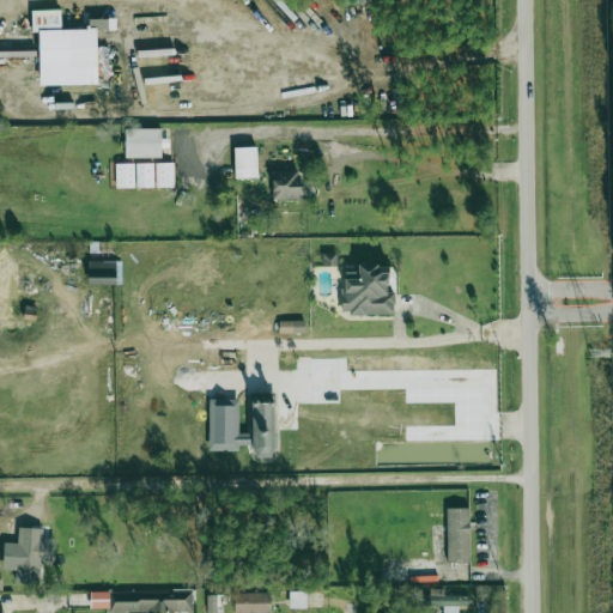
[(97,84),(96,19),(89,19),(89,29),(61,30),(61,10),(31,10),(31,31),(38,31),(40,85),(97,84)]
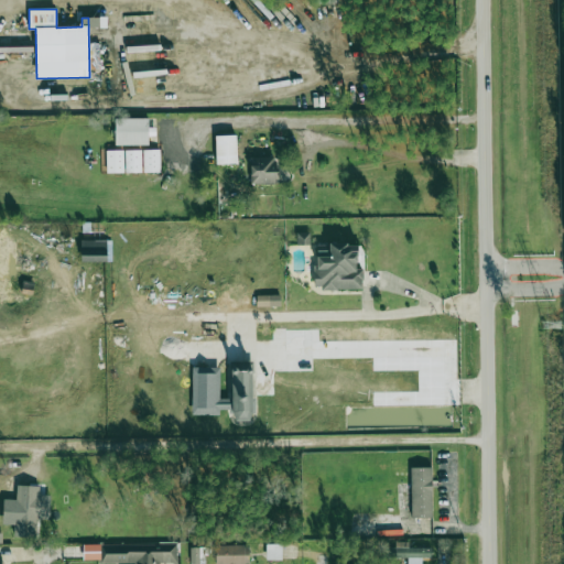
[(148,118),(115,118),(115,145),(149,144),(148,118)]
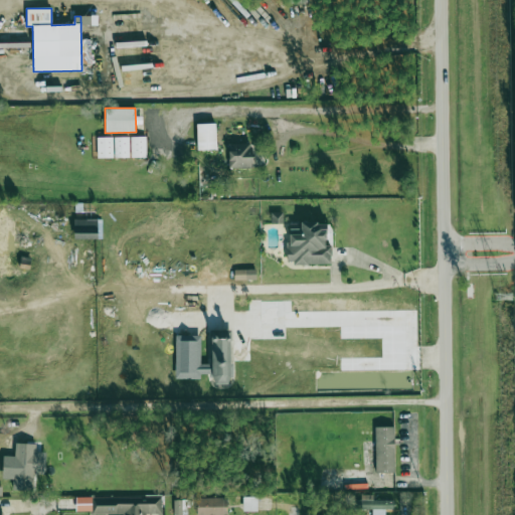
[(215,123),(196,124),(197,150),(216,149),(215,123)]
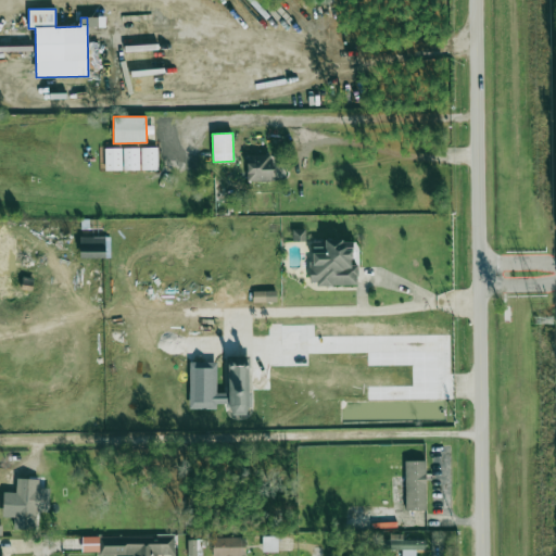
[(158,148),(105,148),(104,169),(158,169),(158,148)]
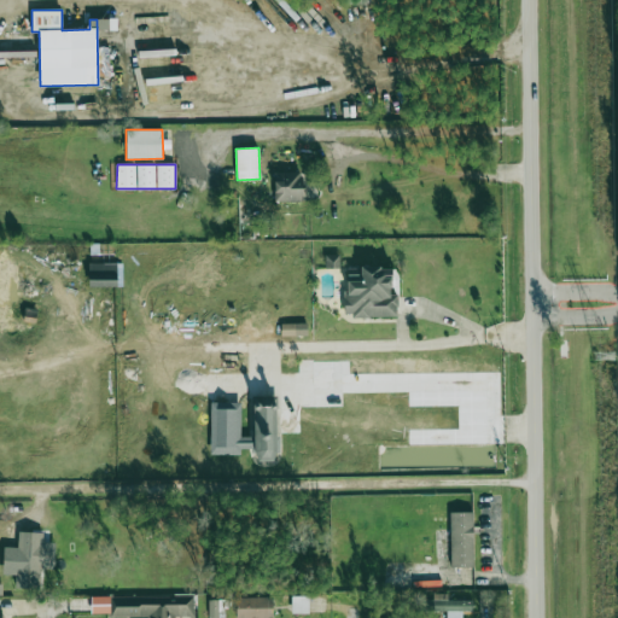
[(303,172),(274,173),(274,200),(303,200),(303,172)]
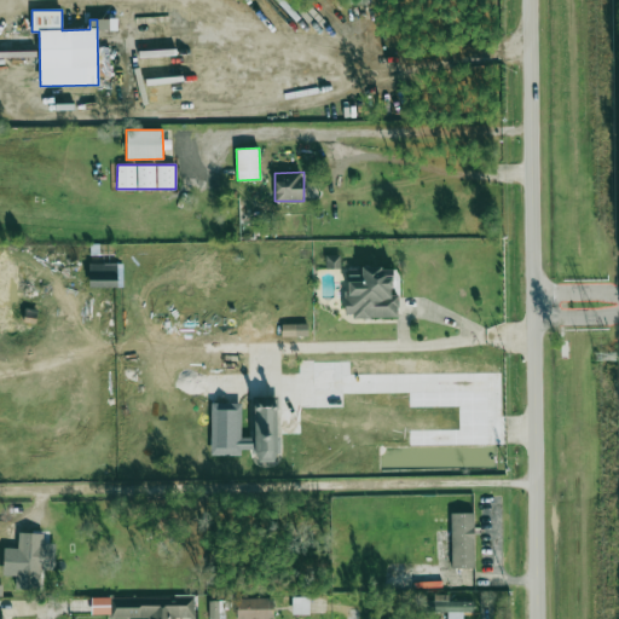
[(339,254),(325,254),(327,268),(340,268),(339,254)]
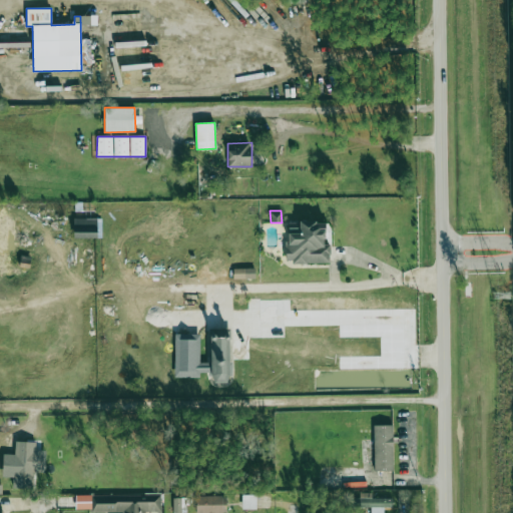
[(97,218),(74,218),(74,237),(97,237),(97,218)]
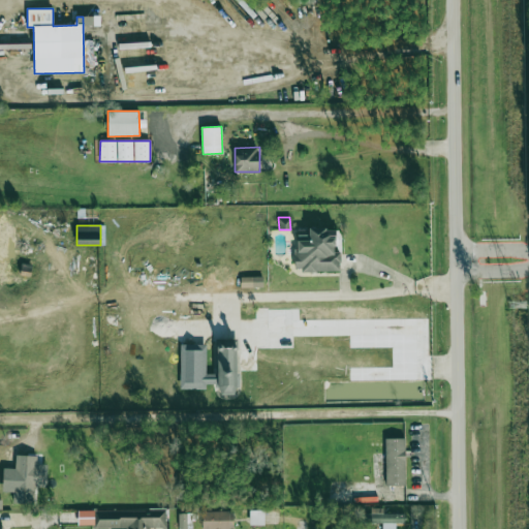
[(340,271),(340,252),(335,252),(335,229),(296,228),(296,270),(340,271)]
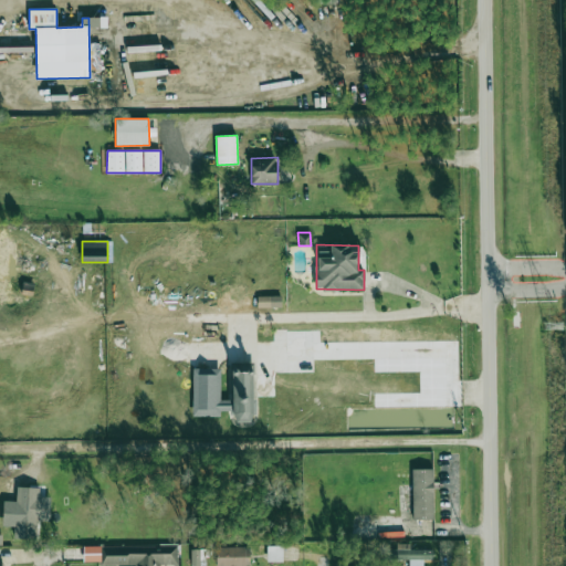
[(281,296),(257,296),(258,307),(281,307),(281,296)]
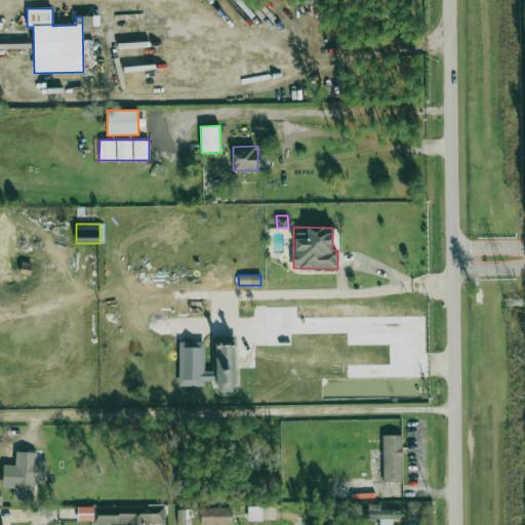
[(216,392),(236,391),(235,337),(215,338),(216,392)]
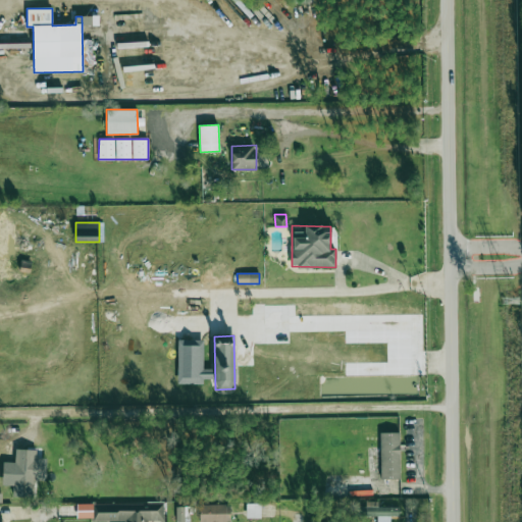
[(177,340),(177,383),(203,383),(203,378),(212,378),(212,369),(203,368),(203,340),(177,340)]
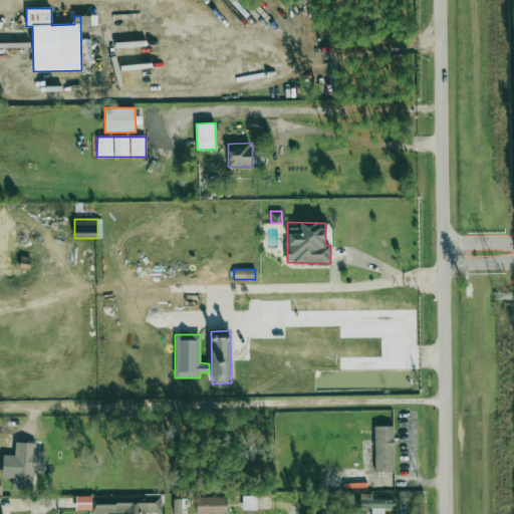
[(375,472),(395,471),(394,426),(373,426),(375,472)]
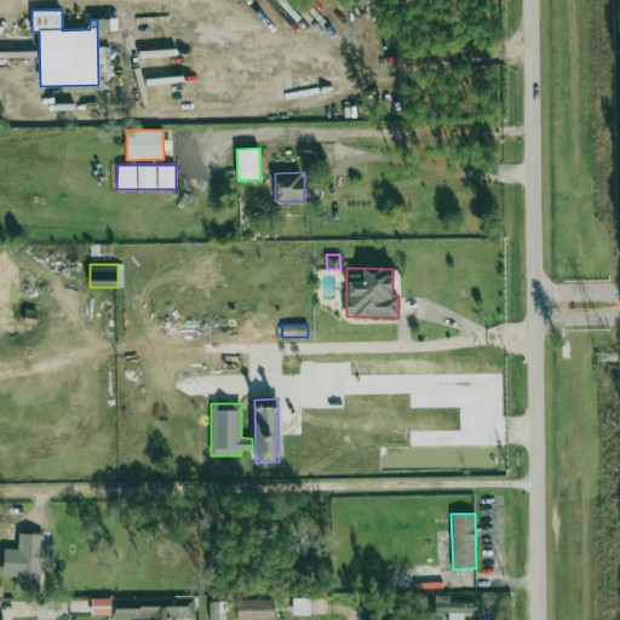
[(4,549),(3,575),(16,577),(15,590),(40,590),(41,570),(55,570),(56,544),(42,543),(42,534),(18,533),(17,549),(4,549)]
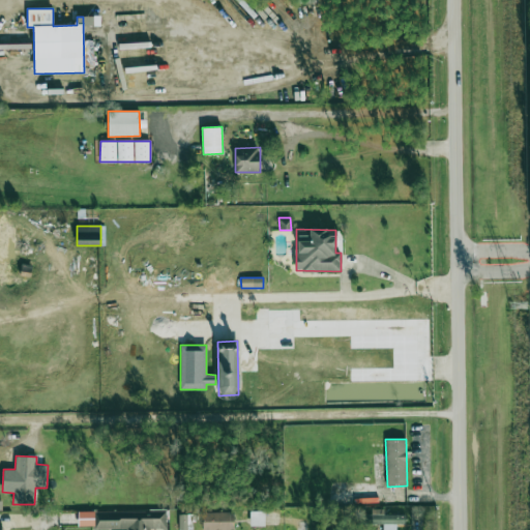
[(78,511),(78,528),(129,527),(128,529),(150,529),(167,529),(167,510),(78,511)]
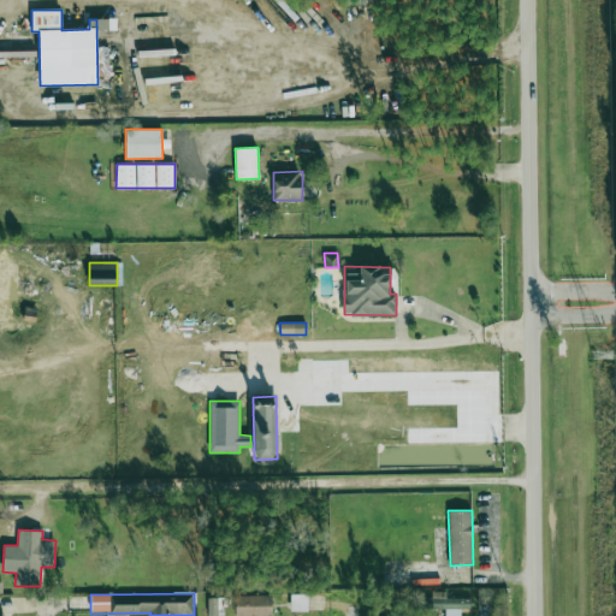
[(308,594),(291,593),(290,611),(307,611),(308,594)]
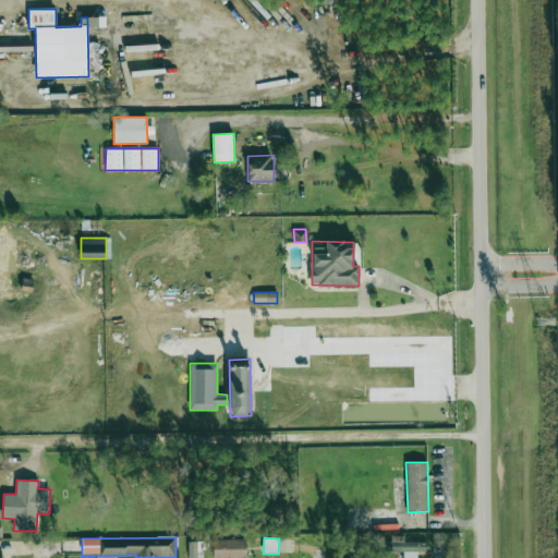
[(213,540),(213,557),(245,557),(245,538),(213,540)]
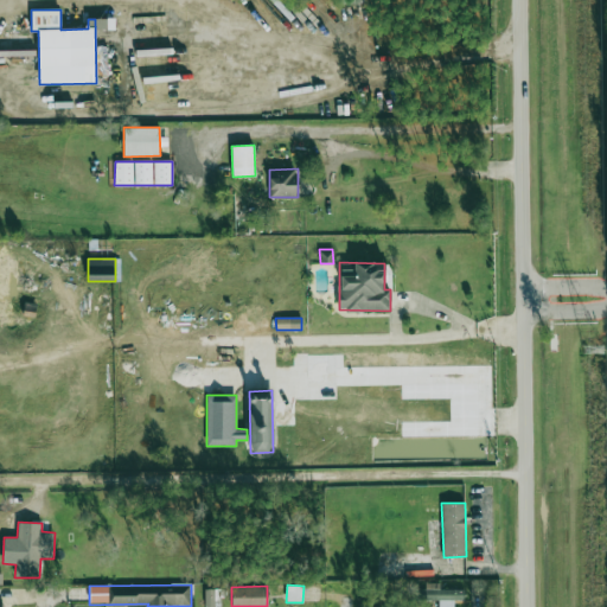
[(205,606),(221,606),(219,588),(205,589),(205,606)]
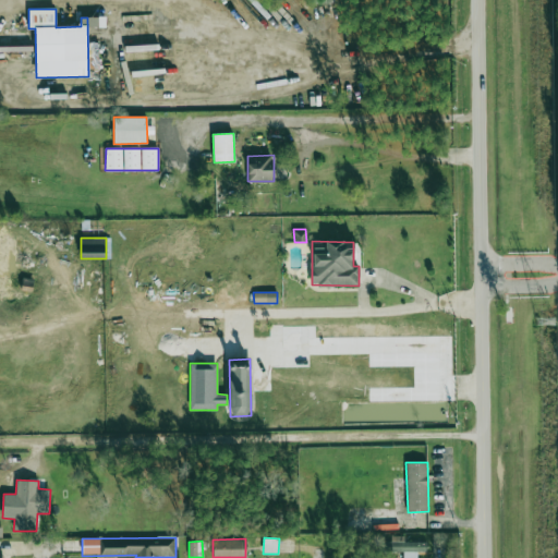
[(416,557),(417,552),(426,552),(426,542),(386,541),(386,552),(403,552),(403,557),(416,557)]
